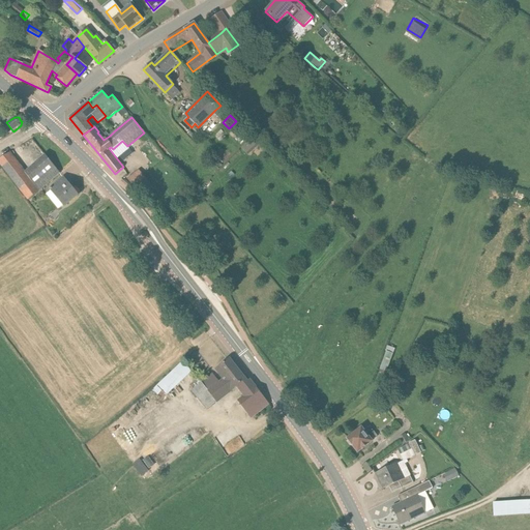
[(100,129),(98,131),(97,133),(104,140),(110,136),(107,131),(104,134),(100,129)]
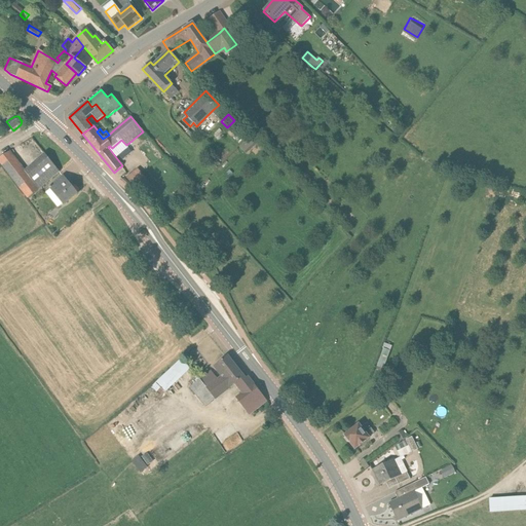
[(252,135),(241,144),(248,152),(258,142),(252,135)]
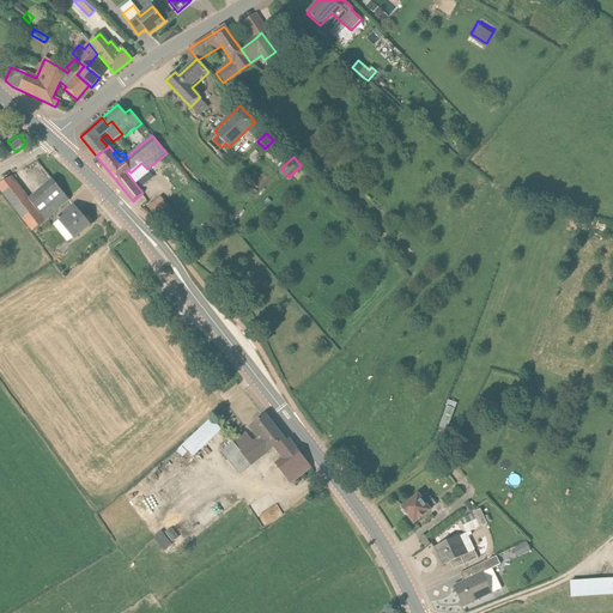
[(70,200),(52,178),(29,198),(12,176),(0,183),(0,189),(32,231),(46,222),(44,220),(70,200)]
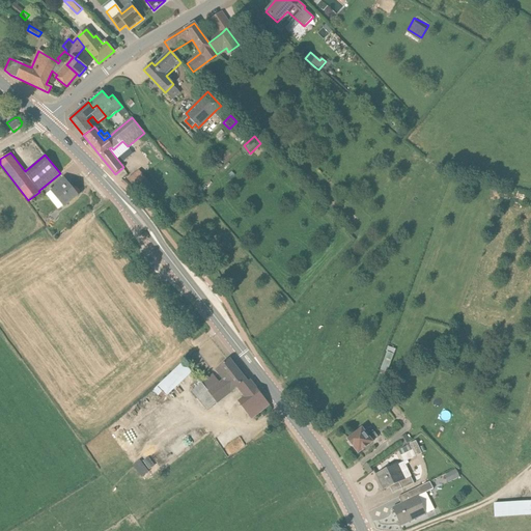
[(137,191),(148,183),(143,175),(139,170),(128,178),(131,183),(137,191)]
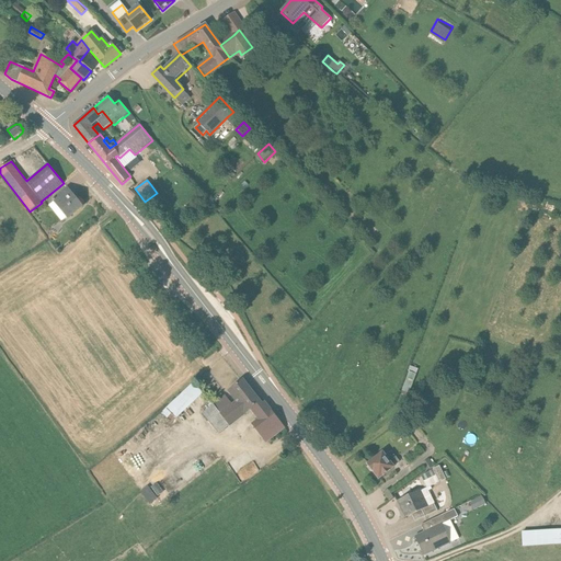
[(53,199),(54,202),(49,205),(61,220),(67,217),(68,218),(82,206),(67,189),(53,199)]
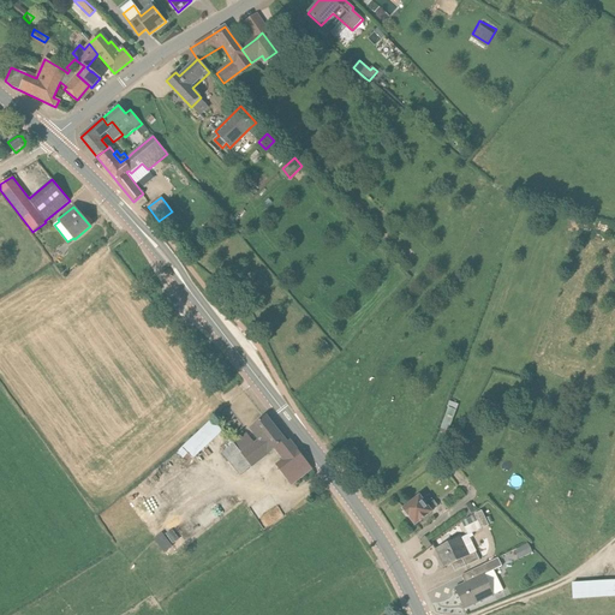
[(212,233),(206,226),(198,232),(206,239),(212,233)]
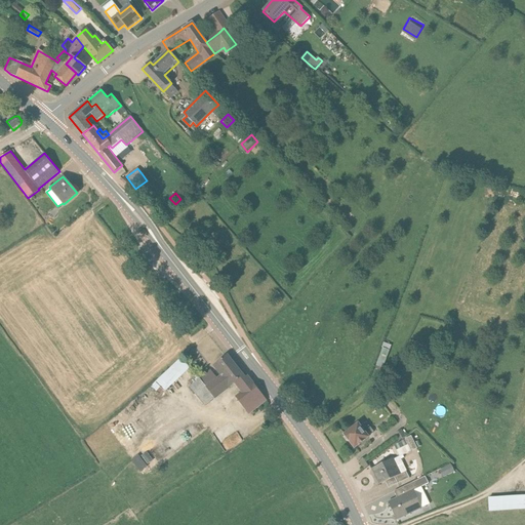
[(382,348),(376,366),(382,368),(390,351),(382,348)]
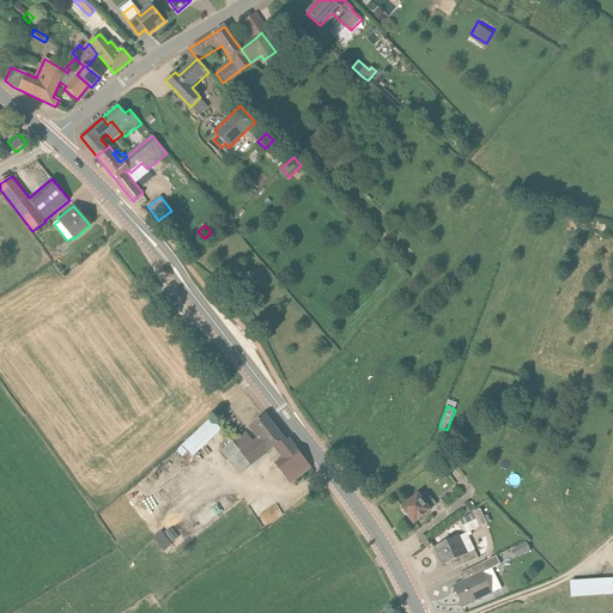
[(286,442),(265,416),(249,428),(259,438),(254,442),(246,432),(222,451),(240,474),(273,448),(281,459),(275,463),(290,484),(310,467),(289,439),(286,442)]
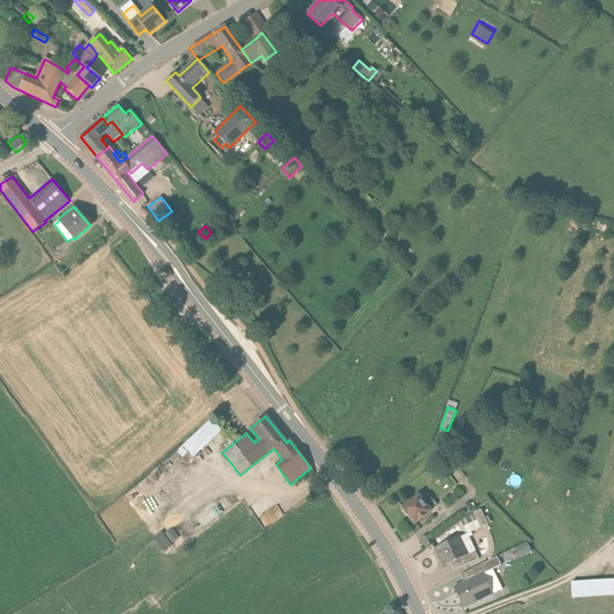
[(222,431),(211,420),(178,452),(188,463),(222,431)]
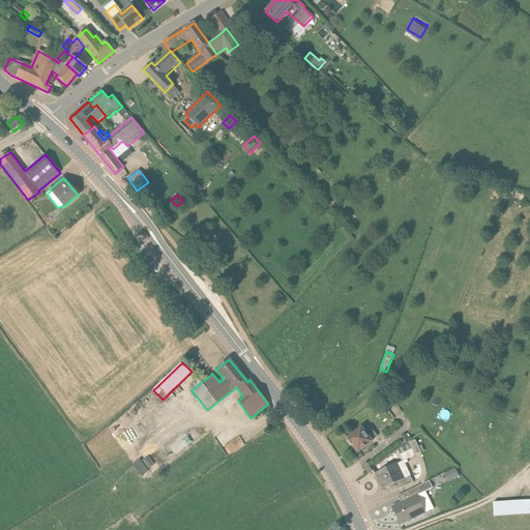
[(401,377),(390,389),(396,394),(408,383),(401,377)]
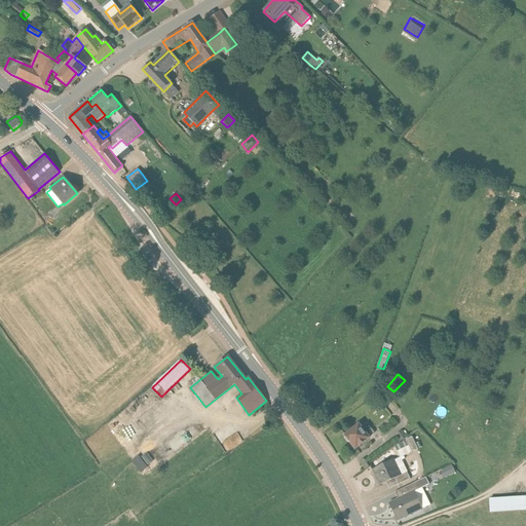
[(373,430),(367,423),(361,427),(359,424),(344,436),(345,437),(343,438),(347,443),(348,442),(355,449),(360,446),(365,442),(369,438),(367,436),(373,430)]
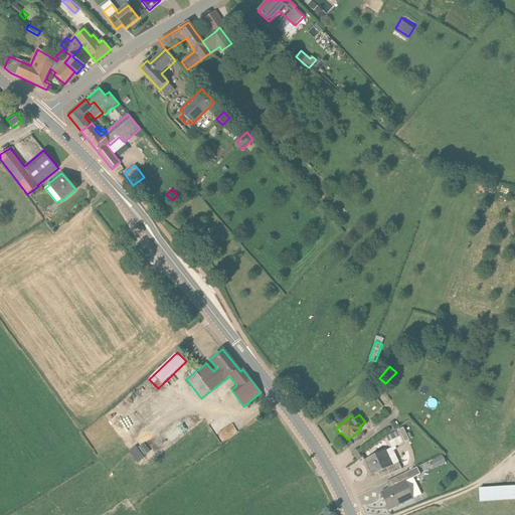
[(398,426),(393,421),(386,426),(391,433),(398,426)]
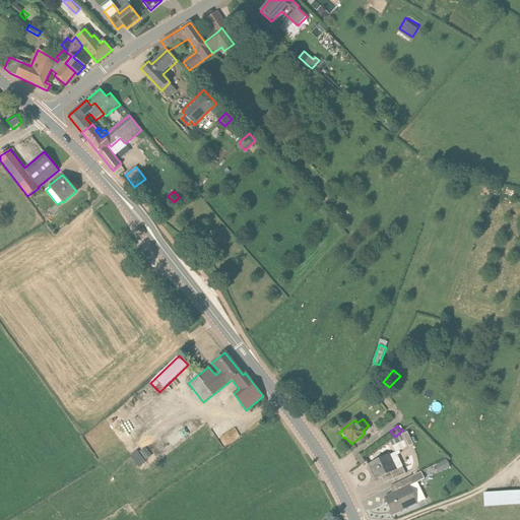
[(395,453),(398,451),(406,447),(401,435),(395,438),(398,443),(392,446),(395,453)]
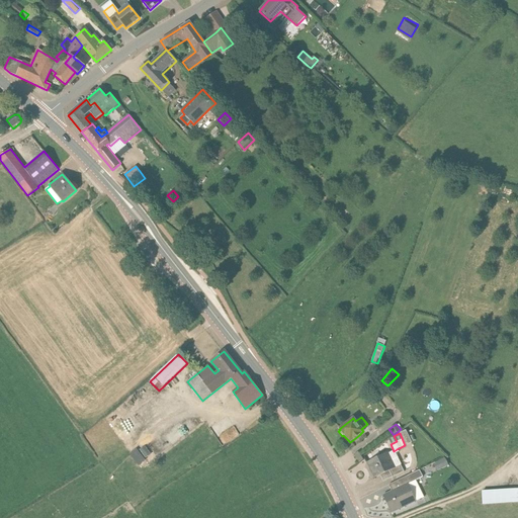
[(149,452),(143,446),(139,451),(145,457),(149,452)]
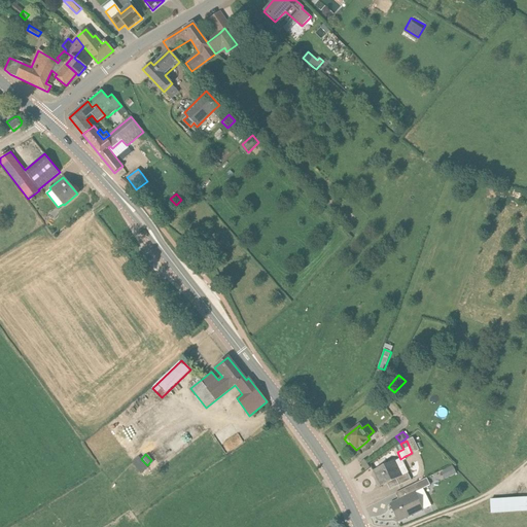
[(148,468),(139,456),(132,462),(141,473),(148,468)]
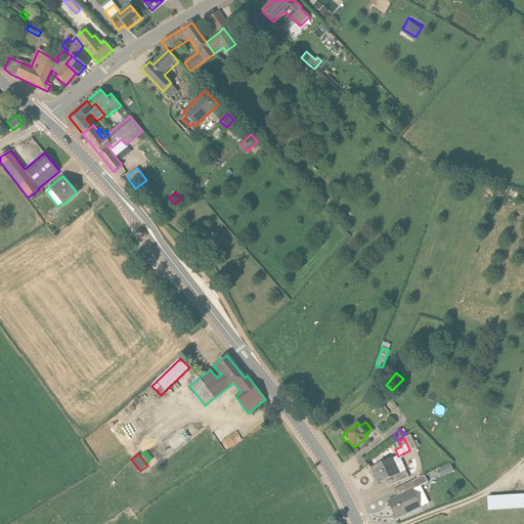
[(393,459),(392,457),(370,468),(379,484),(394,476),(397,483),(408,477),(405,470),(404,470),(399,459),(402,457),(401,454),(398,456),(393,459)]
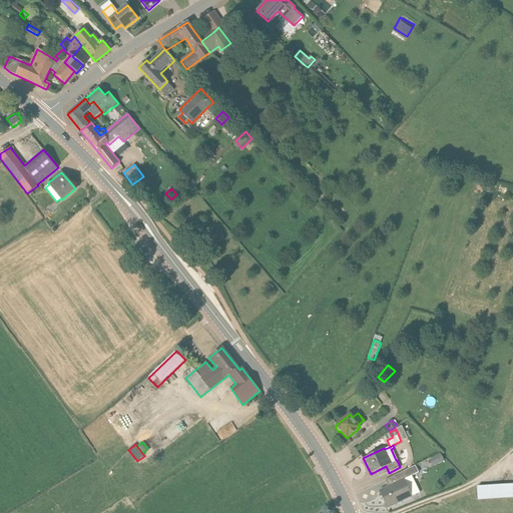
[(360,455),(355,448),(350,451),(356,458),(360,455)]
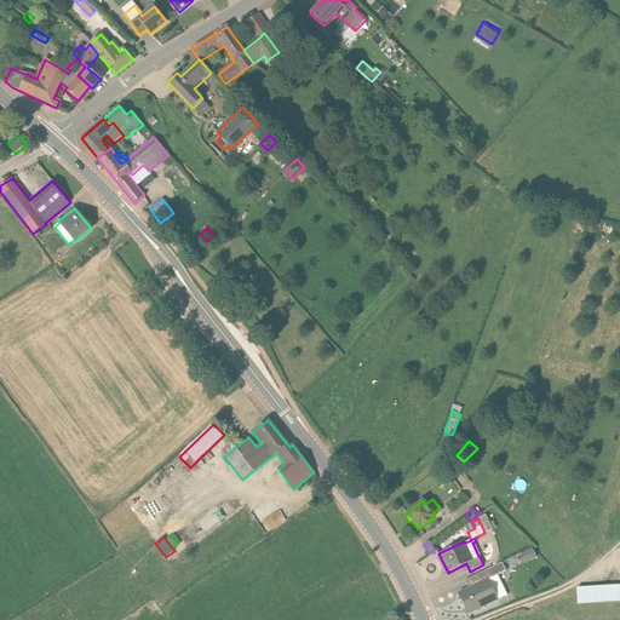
[(533,550),(518,555),(522,563),(535,557),(533,550)]
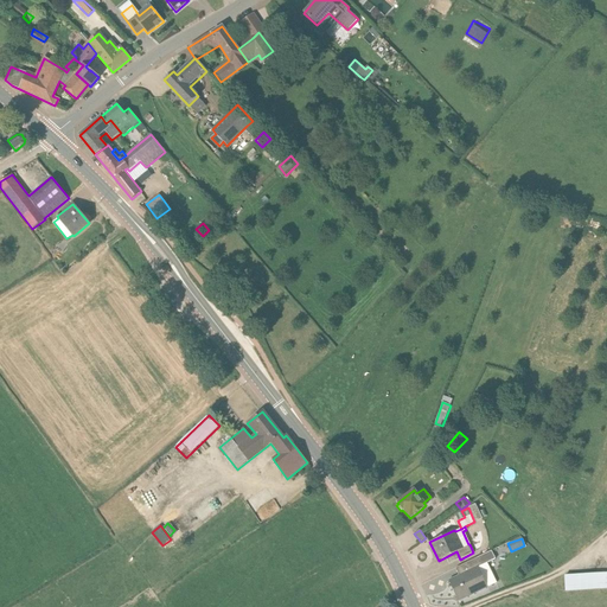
[(459,576),(448,581),(458,601),(497,582),(487,563),(496,558),(491,550),(455,568),(459,576)]
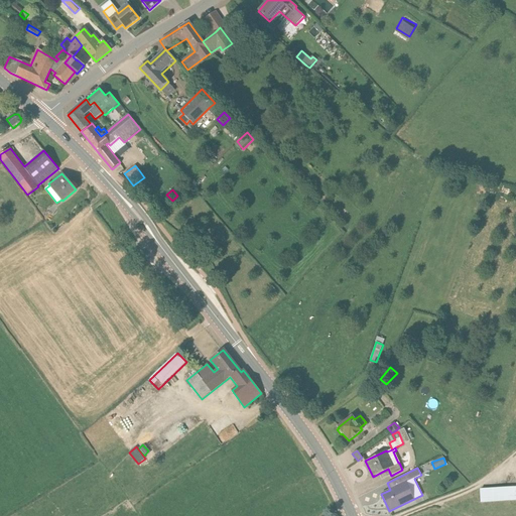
[(515,483),(481,485),(482,500),(515,498),(515,483)]
